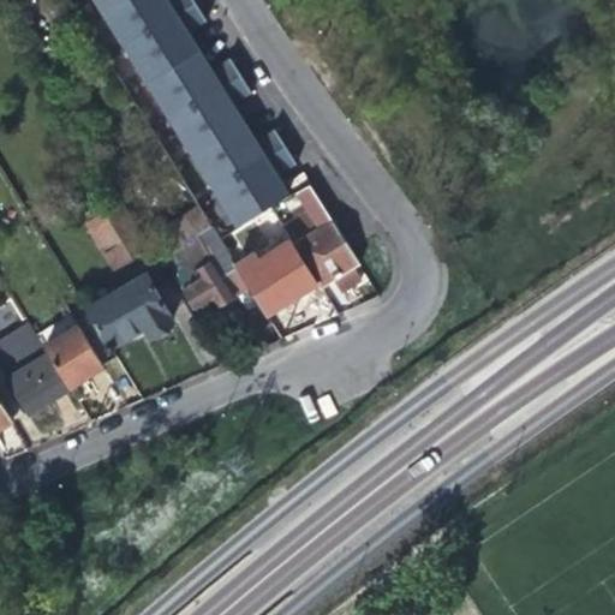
[(96,0),(105,12),(124,0),(96,0)]
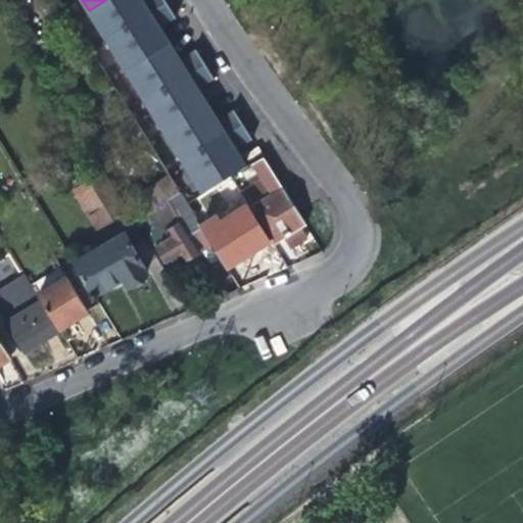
[(107,41),(167,4),(163,0),(142,0),(139,2),(138,0),(105,0),(89,10),(107,41)]
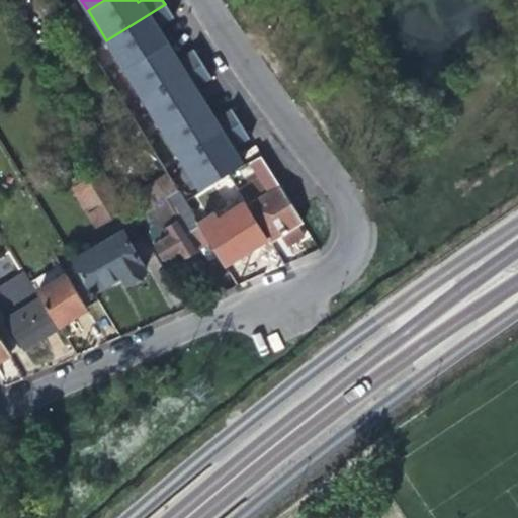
[(125,72),(166,46),(161,37),(156,29),(173,19),(165,4),(106,40),(125,72)]
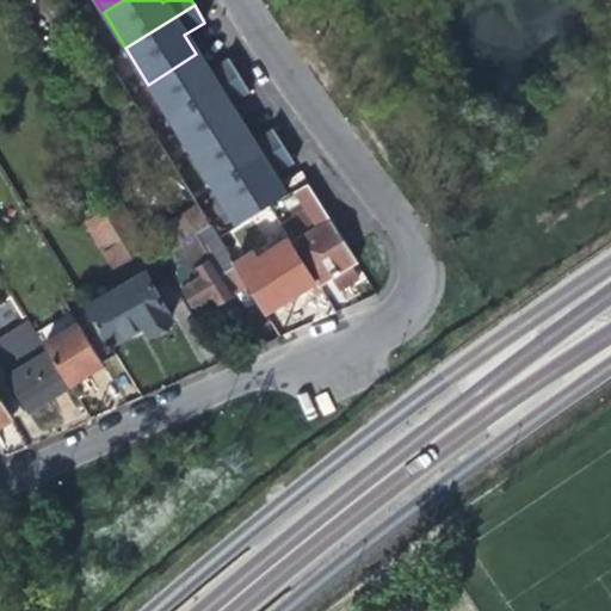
[(196,54),(148,85),(170,121),(239,78),(229,61),(208,74),(202,65),(196,54)]
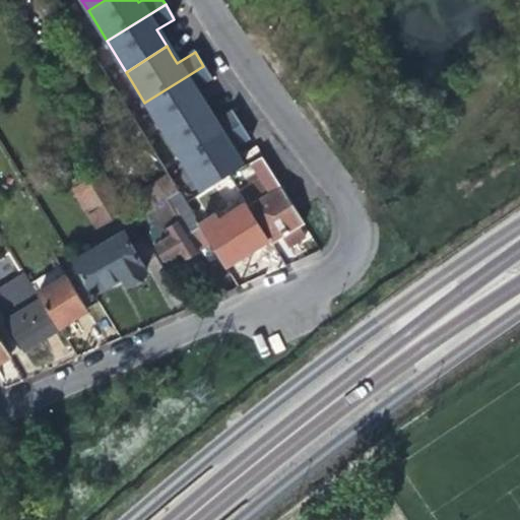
[(212,80),(203,66),(144,103),(163,133),(204,107),(199,98),(194,90),(212,80)]
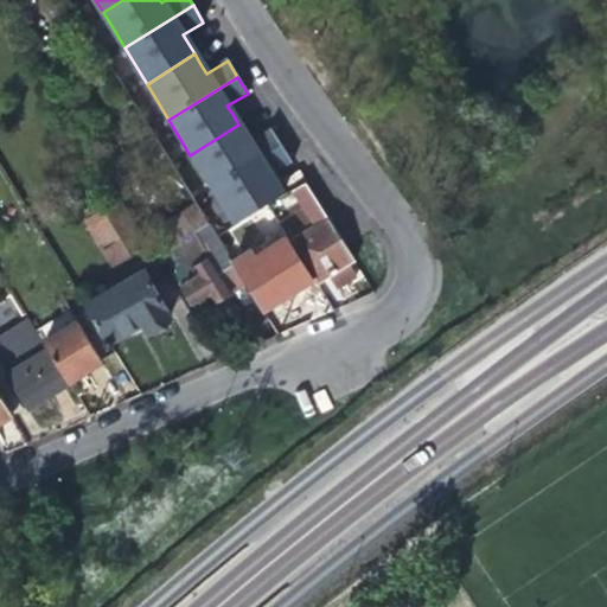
[(211,190),(281,147),(272,131),(250,144),(246,136),(238,125),(190,155),(211,190)]
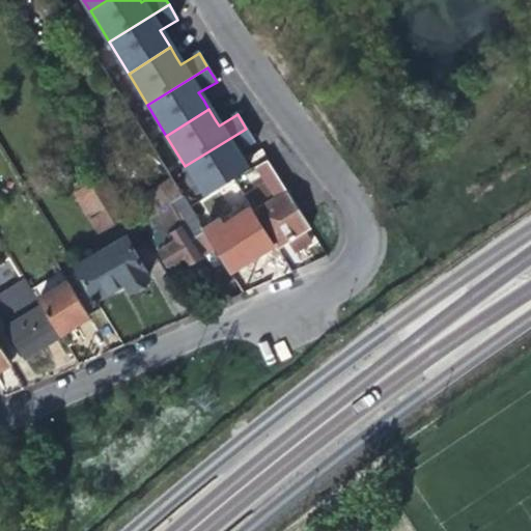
[(205,232),(191,210),(180,217),(159,184),(124,128),(115,134),(169,228),(175,240),(160,249),(173,273),(196,259),(215,248),(205,232)]
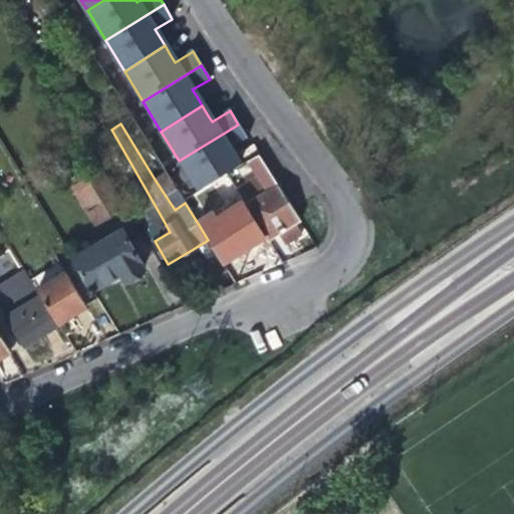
[(247,139),(238,124),(179,161),(197,191),(238,165),(233,157),(229,150),(247,139)]
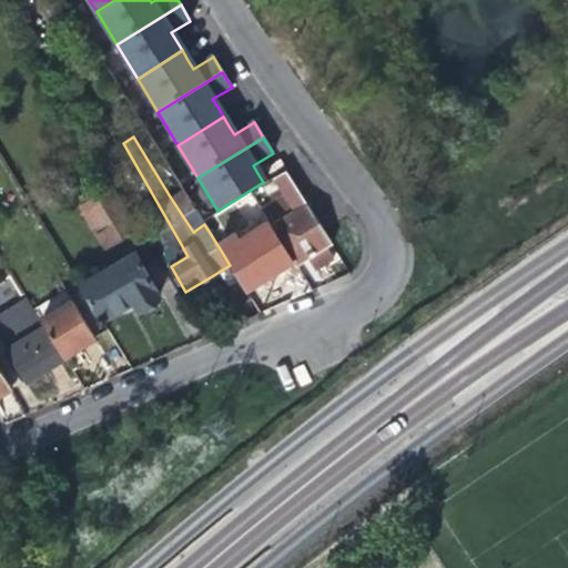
[(305,205),(284,171),(274,178),(295,213),(277,224),(282,231),(276,234),(296,266),(305,261),(321,251),(331,245),(305,205)]
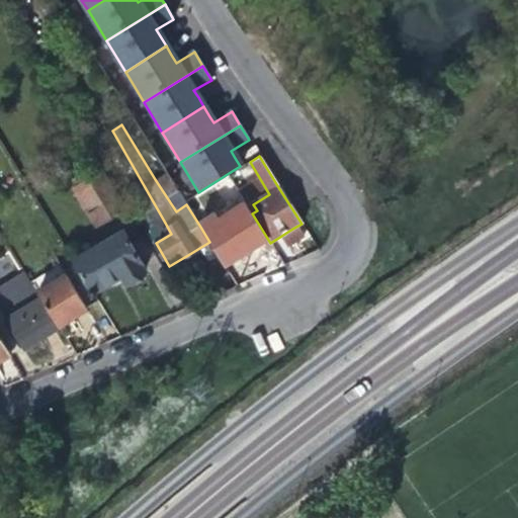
[(126,208),(98,163),(69,182),(97,227),(126,208)]
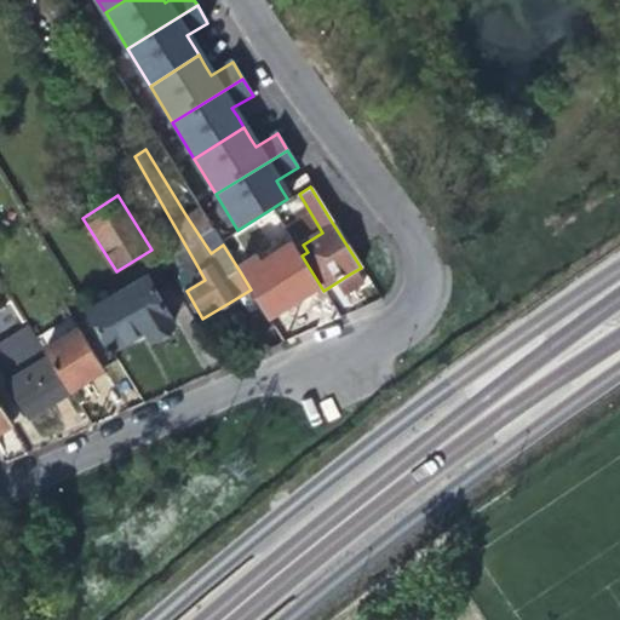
[(199,206),(185,214),(211,253),(223,245),(222,242),(199,206)]
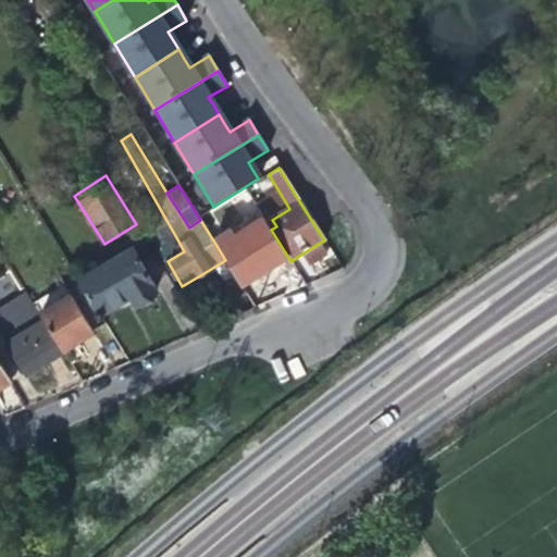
[(291,261),(271,230),(262,217),(215,244),(225,260),(244,291),(291,261)]
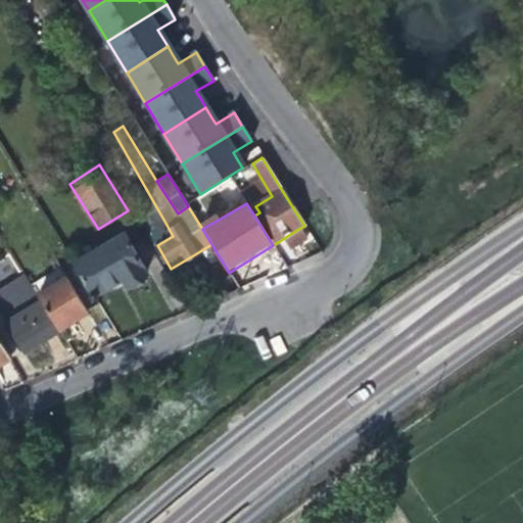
[(299,238),(295,231),(281,240),(285,246),(293,241),(299,238)]
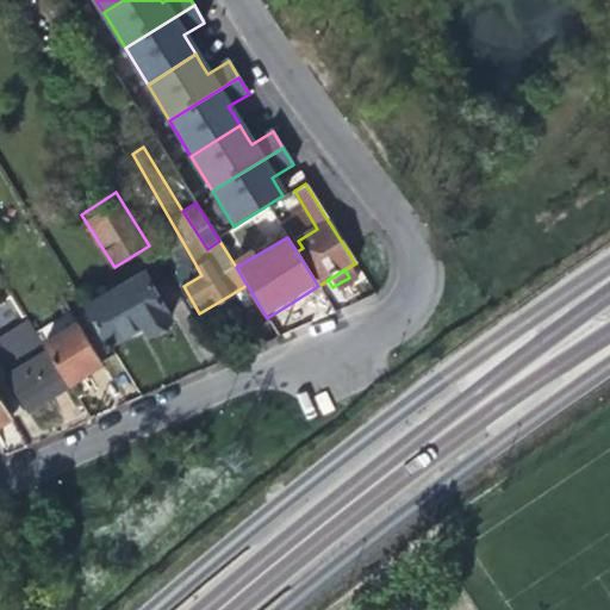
[(144,272),(88,306),(91,311),(114,349),(118,346),(117,338),(139,325),(147,337),(151,338),(160,335),(165,332),(165,325),(173,319),(169,313),(185,303),(172,282),(156,292),(144,272)]
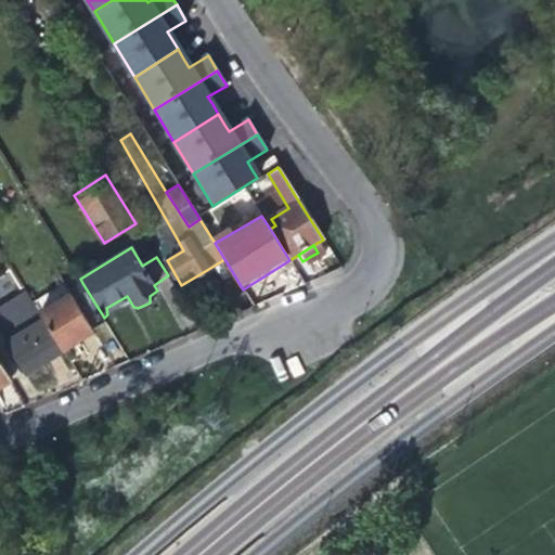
[(63,283),(33,301),(42,318),(63,350),(82,339),(93,332),(92,330),(106,321),(104,318),(82,283),(68,291),(63,283)]
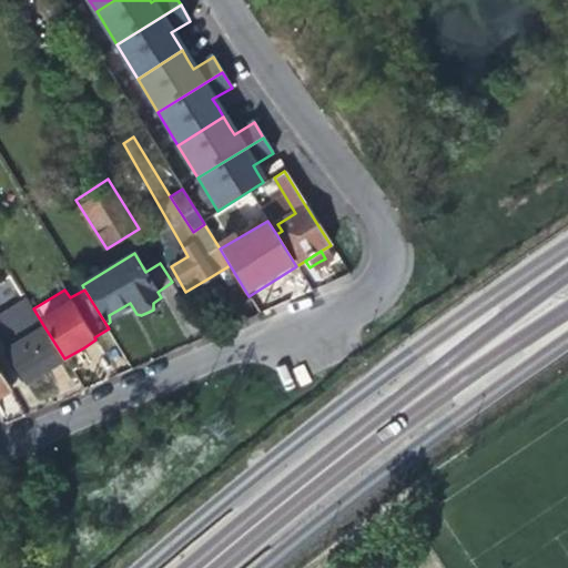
[(47,369),(64,358),(43,325),(6,348),(27,383),(47,369)]
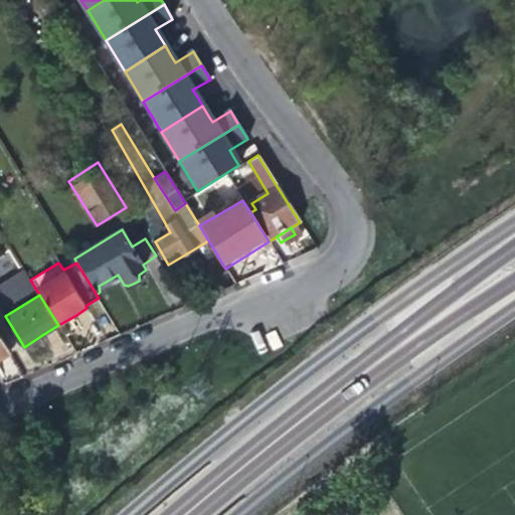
[(2,318),(0,319),(0,335),(11,353),(11,354),(20,348),(2,318)]
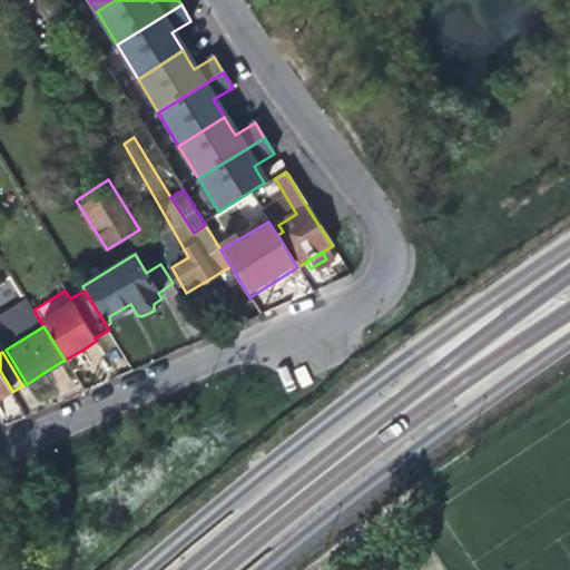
[(0,371),(0,397),(12,391),(0,371)]
